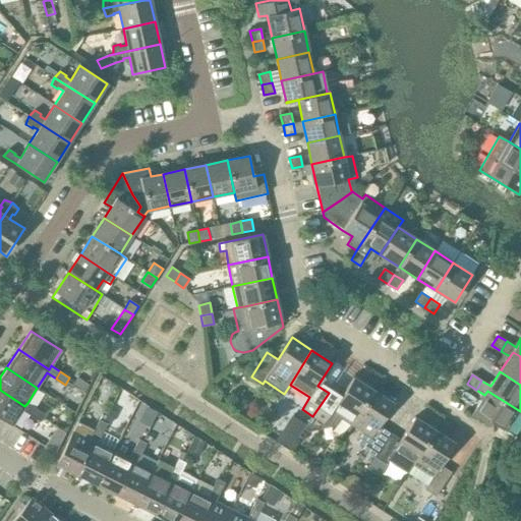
[(72,385),(84,391),(89,384),(77,377),(72,385)]
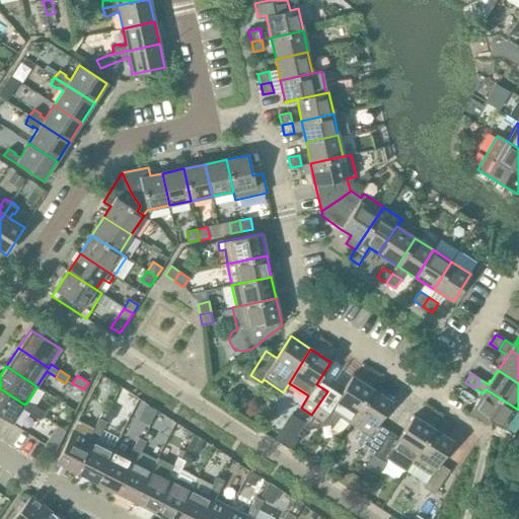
[(350,423),(372,388),(352,375),(338,397),(327,391),(311,415),(302,428),(307,431),(335,424),(340,417),(350,423)]
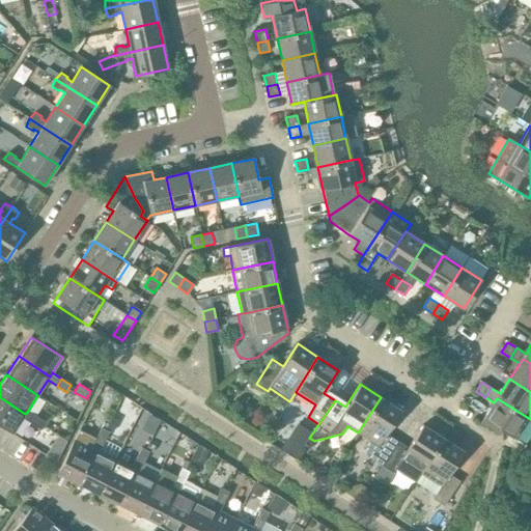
[(0,397),(0,424),(12,434),(23,418),(32,424),(36,416),(28,411),(25,414),(0,397)]
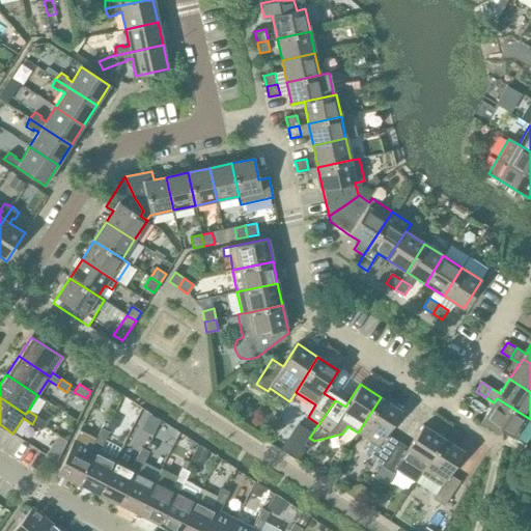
[(366,455),(370,458),(382,466),(397,441),(387,434),(401,411),(381,397),(358,432),(369,440),(364,447),(366,455)]
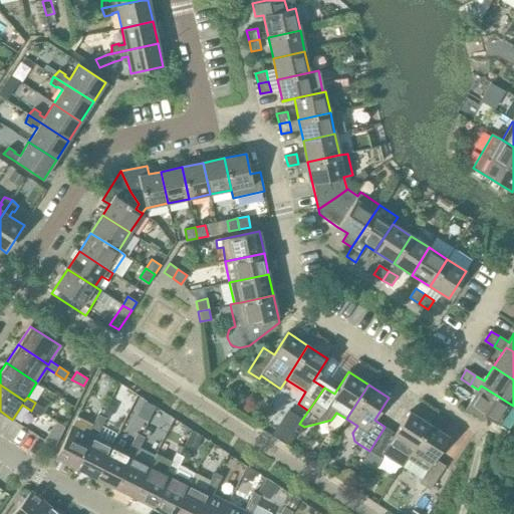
[(468,406),(500,426),(513,406),(481,386),(478,390),(468,406)]
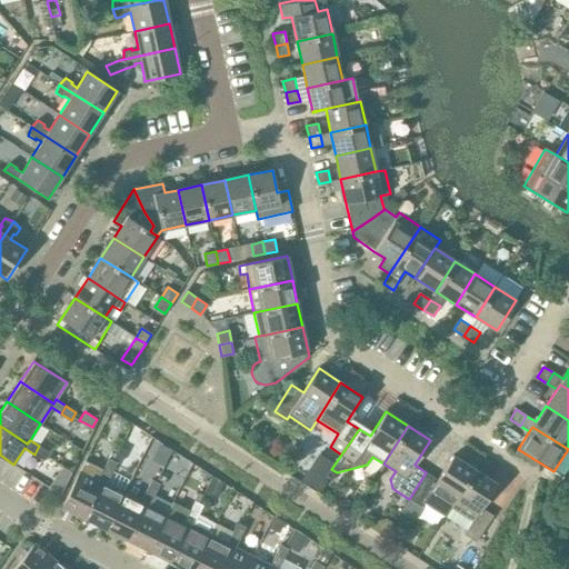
[(50,452),(39,446),(35,455),(45,461),(50,452)]
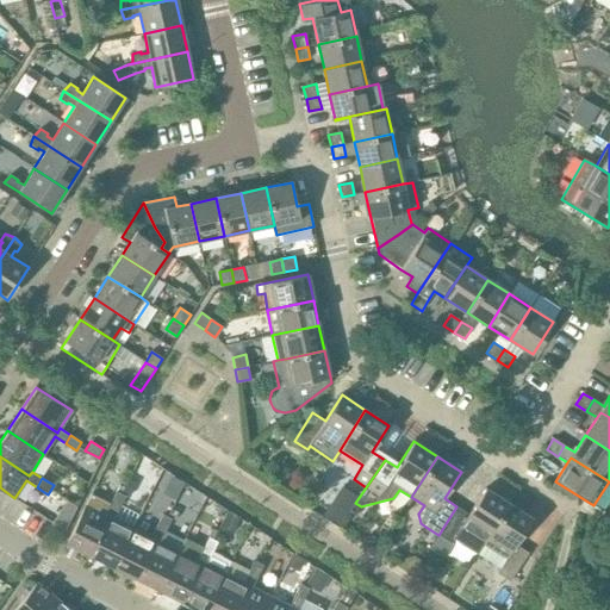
[(439,535),(430,548),(443,558),(453,543),(452,543),(454,539),(478,553),(484,543),(509,504),(486,489),(470,515),(456,506),(439,535)]
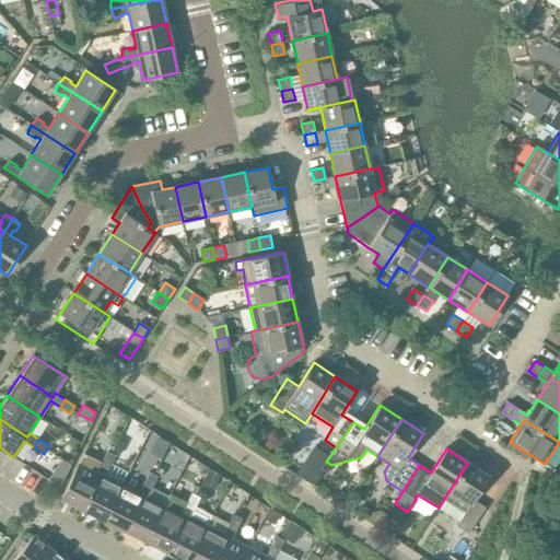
[(109,466),(115,455),(107,451),(102,462),(109,466)]
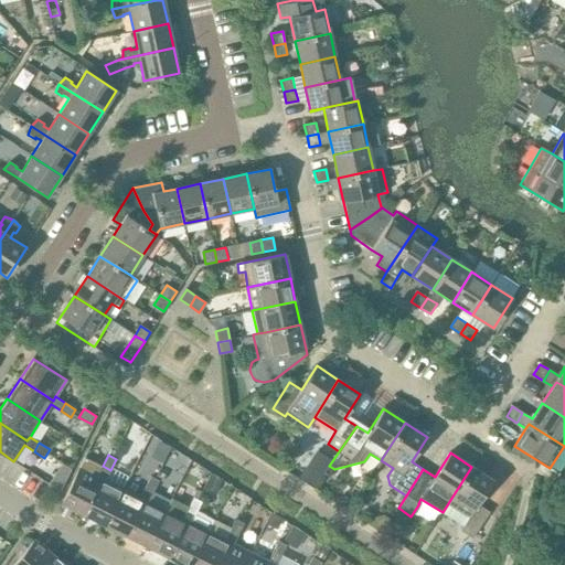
[(103,466),(97,477),(102,479),(84,514),(105,524),(123,489),(106,480),(110,470),(103,466)]
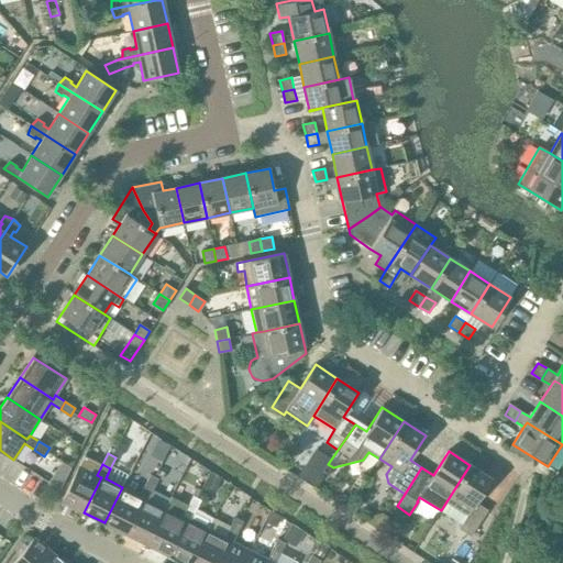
[(470,465),(446,501),(467,516),(460,529),(471,537),(488,510),(476,504),(492,479),(470,465)]
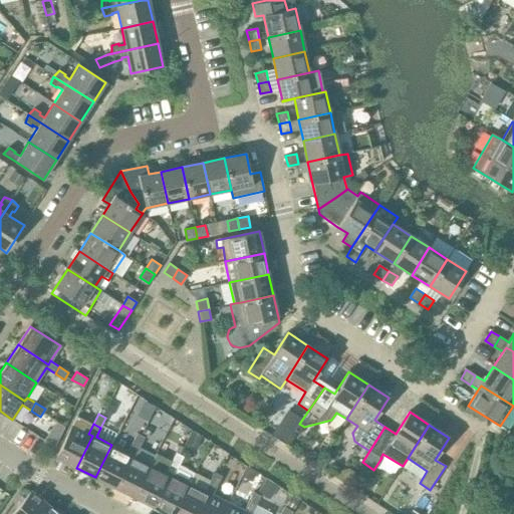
[(92,436),(88,434),(72,426),(56,458),(76,468),(92,436)]
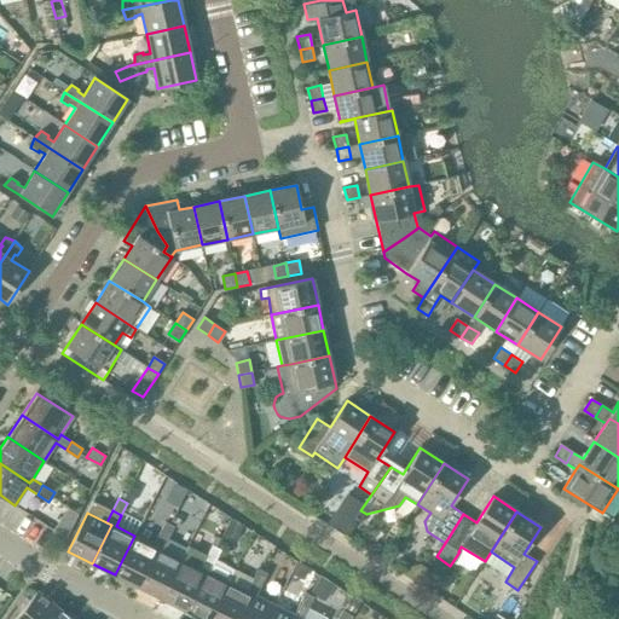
[(174,526),(166,522),(160,534),(168,538),(174,526)]
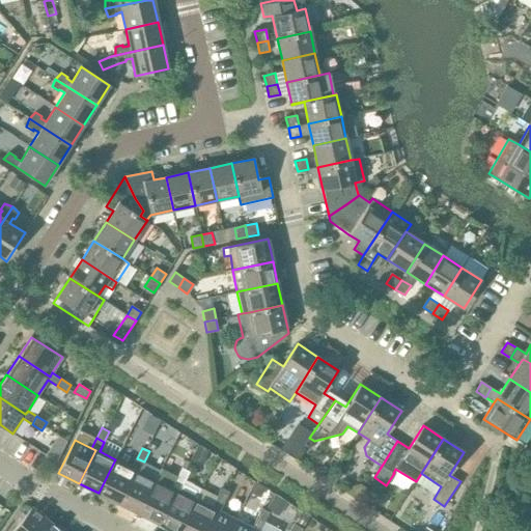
[(119,503),(139,513),(156,480),(139,472),(144,462),(137,458),(132,468),(136,470),(119,503)]
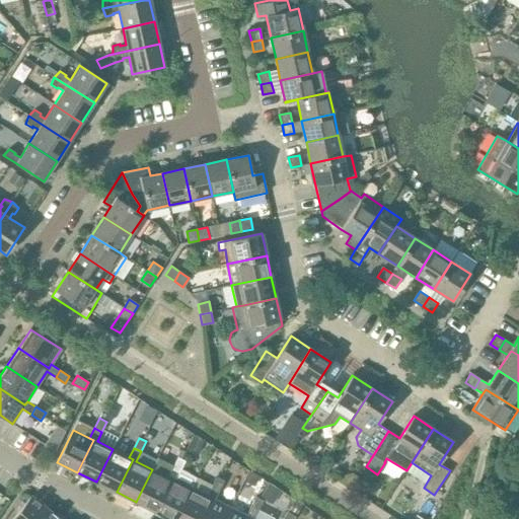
[(96,482),(117,492),(133,459),(129,457),(113,449),(96,482)]
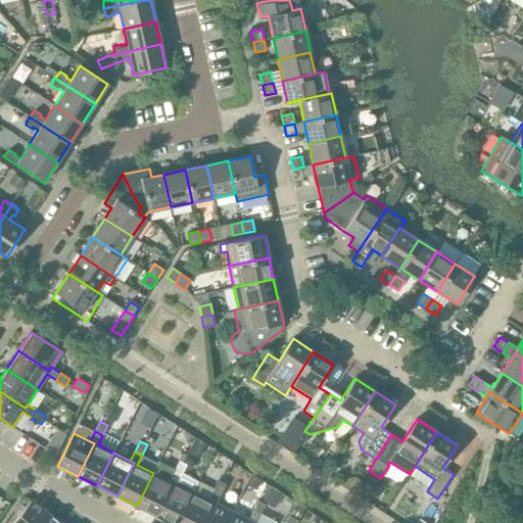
[(331,460),(323,473),(330,478),(338,465),(331,460)]
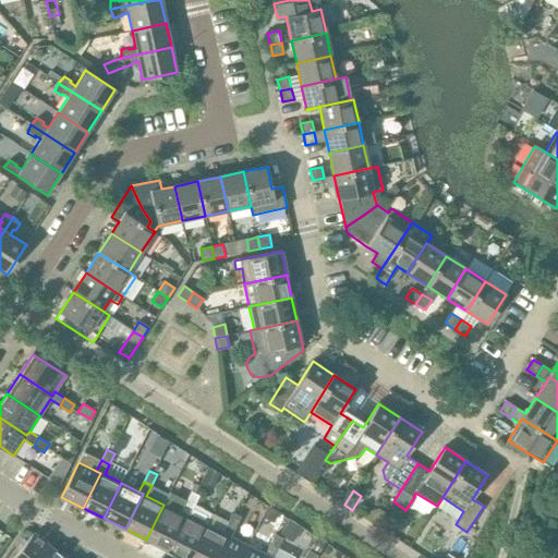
[(199,496),(191,492),(186,501),(185,502),(194,507),(194,506),(199,496)]
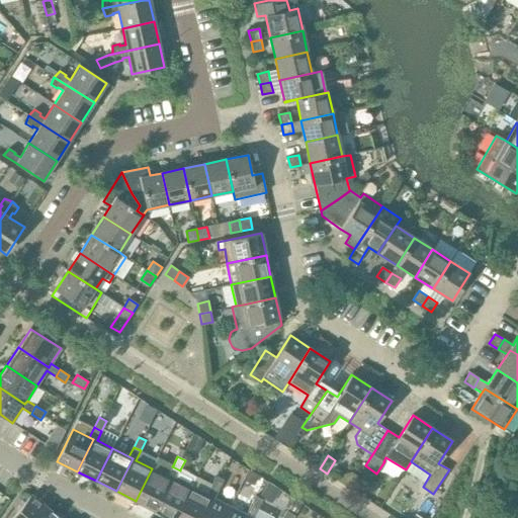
[(152,468),(136,501),(155,510),(171,478),(168,476),(172,466),(173,465),(157,457),(152,468)]
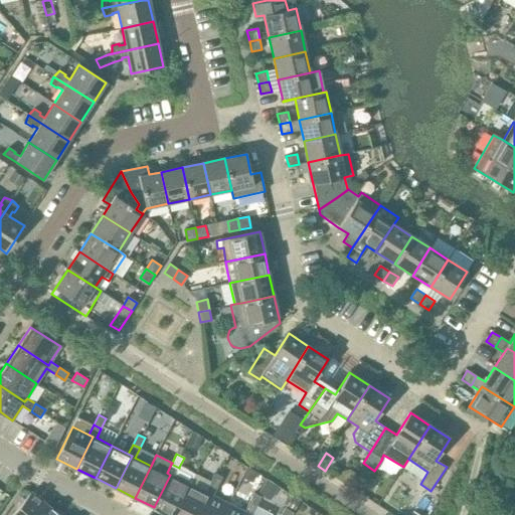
[(154,507),(169,514),(174,514),(190,485),(195,475),(179,467),(179,468),(171,464),(167,473),(170,475),(154,507)]
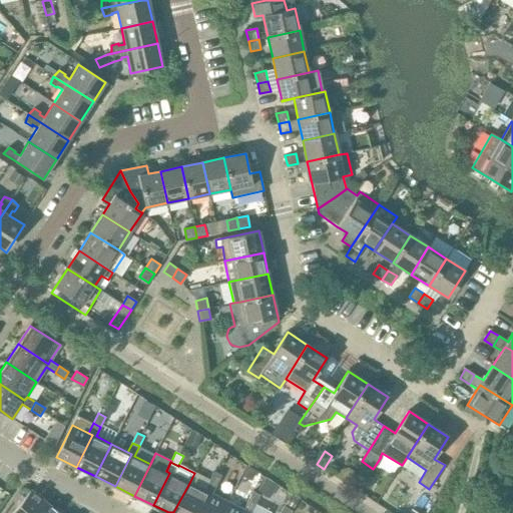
[(216,485),(221,475),(214,471),(209,480),(209,481),(216,485)]
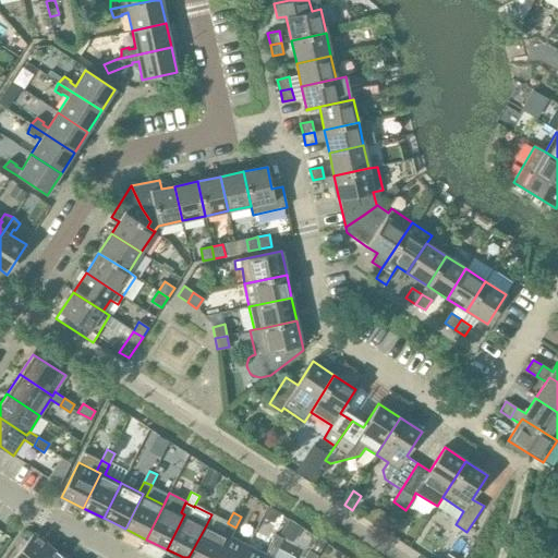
[(206,525),(189,557),(215,557),(227,536),(222,534),(228,523),(228,522),(211,514),(206,525)]
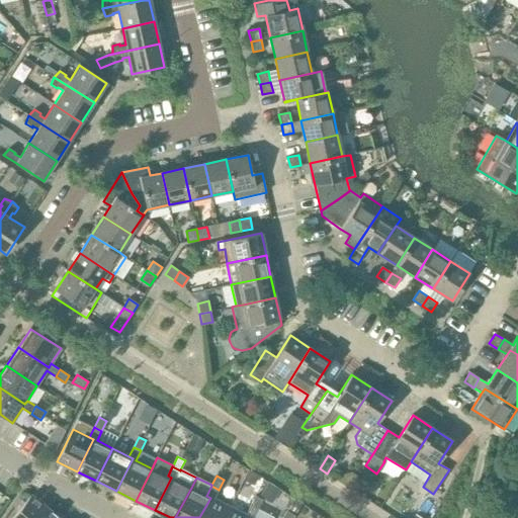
[(199,517),(224,517),(230,507),(214,500),(219,490),(211,486),(206,496),(210,498),(199,517)]
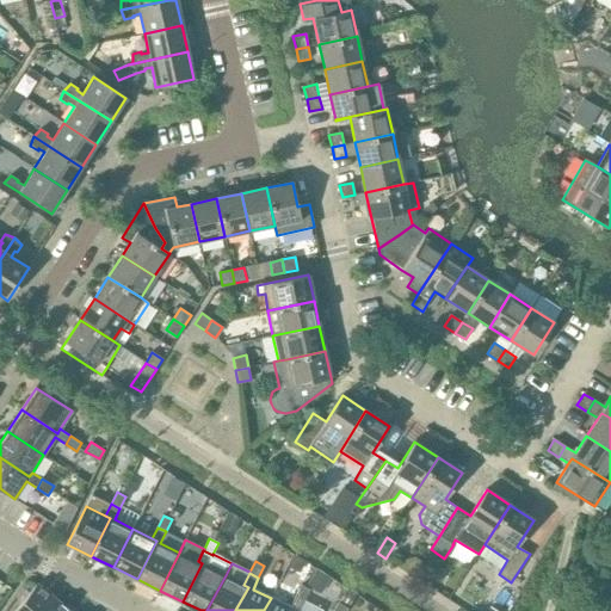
[(49,610),(57,602),(37,585),(14,610),(49,610)]
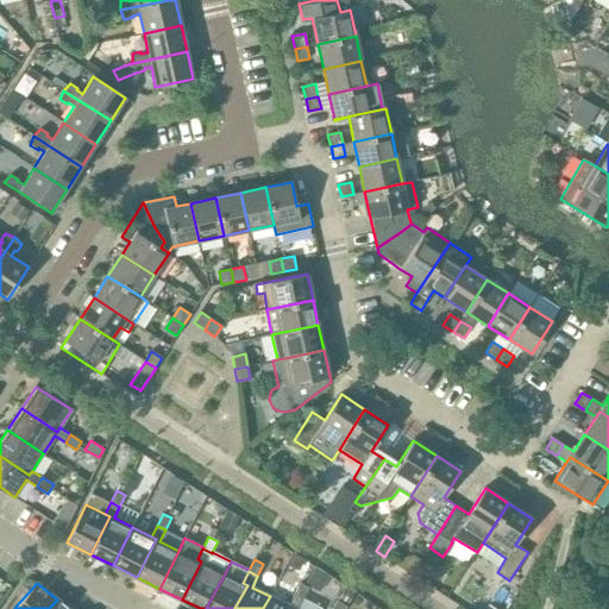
[(303,598),(309,588),(300,583),(294,595),(303,598)]
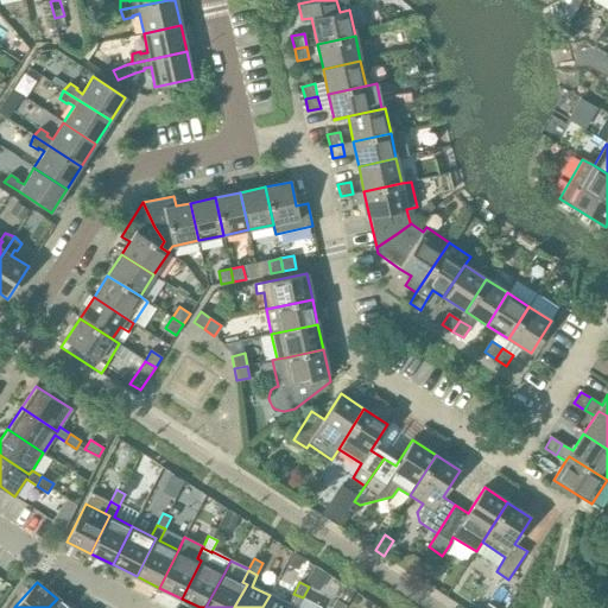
[(293,594),(289,605),(292,607),(291,607),(297,607),(303,597),(293,594)]
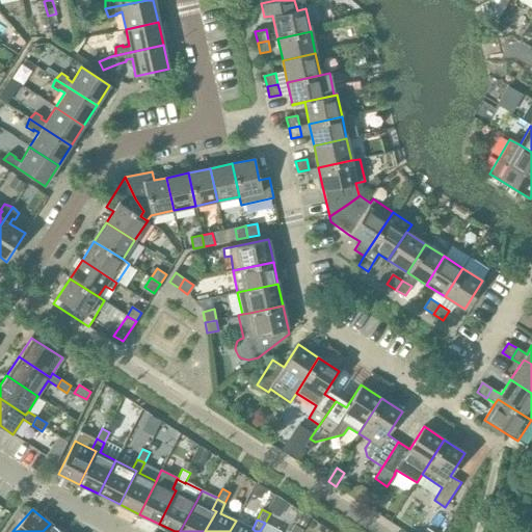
[(230,531),(255,531),(256,531),(253,529),(236,521),(230,531)]
